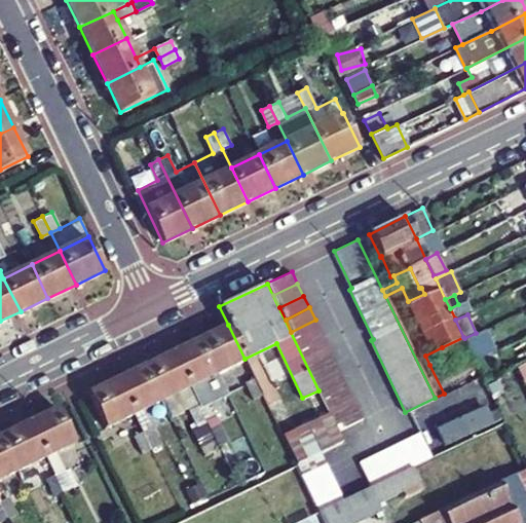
[(315,320),(291,332),(297,343),(321,332),(315,320)]
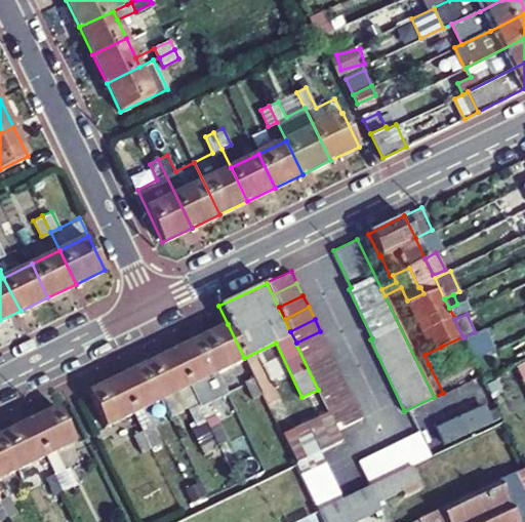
[(244,358),(228,324),(201,337),(216,371),(244,358)]
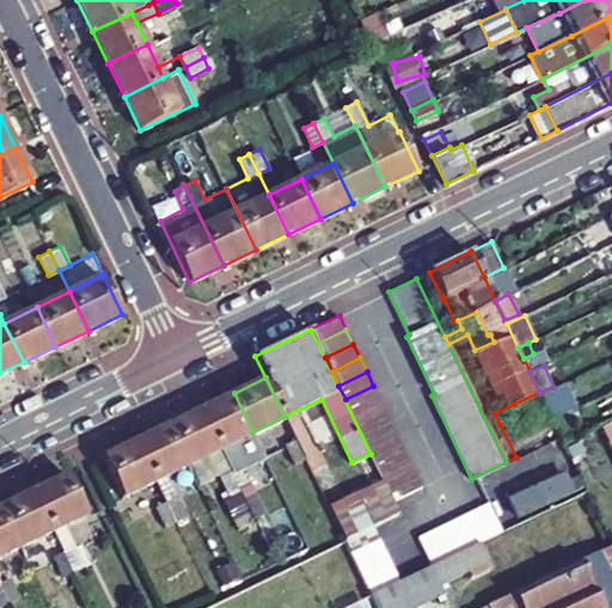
[(574,407),(562,382),(554,387),(540,393),(551,418),(563,412),(574,407)]
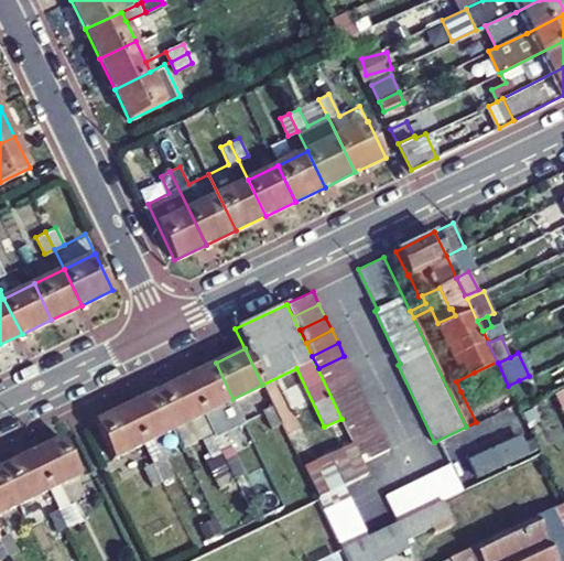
[(344,356),(318,368),(325,381),(350,369),(344,356)]
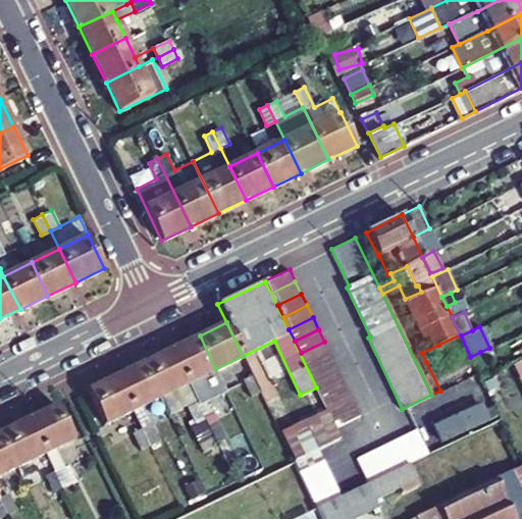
[(215,369),(200,335),(171,349),(189,382),(206,374),(215,369)]
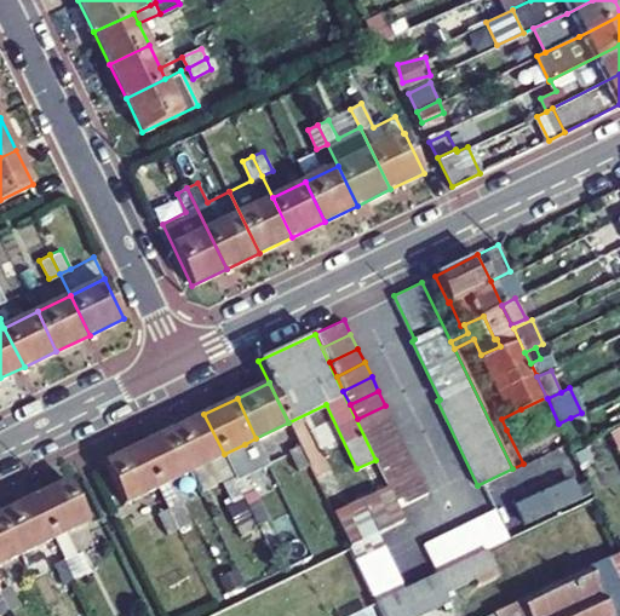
[(385,406),(357,419),(363,433),(392,420),(385,406)]
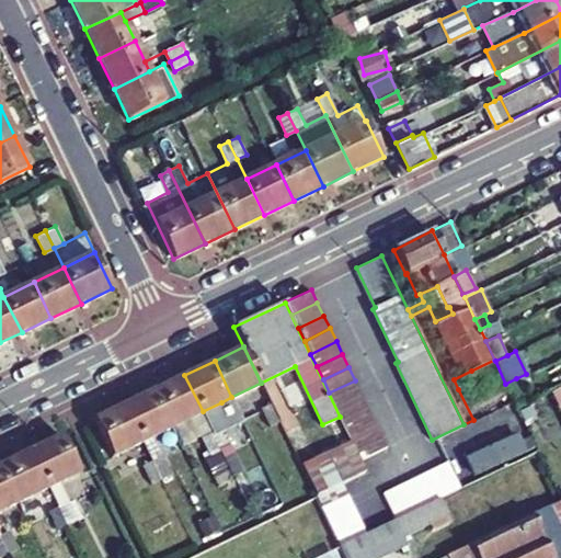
[(476,380),(471,371),(454,379),(458,389),(476,380)]
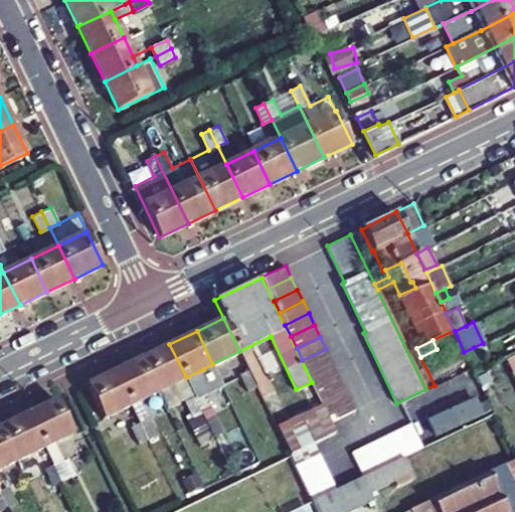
[(186,377),(169,344),(143,357),(158,390),(186,377)]
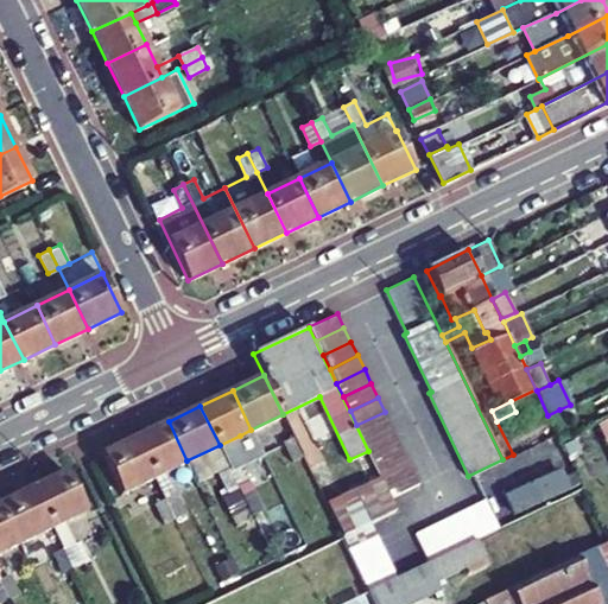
[(571,434),(559,409),(548,415),(556,433),(559,440),(571,434)]
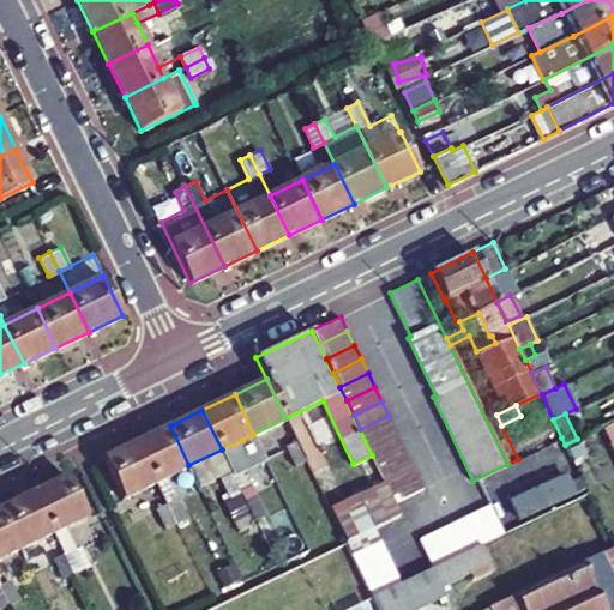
[(389,416),(360,429),(367,444),(395,429),(389,416)]
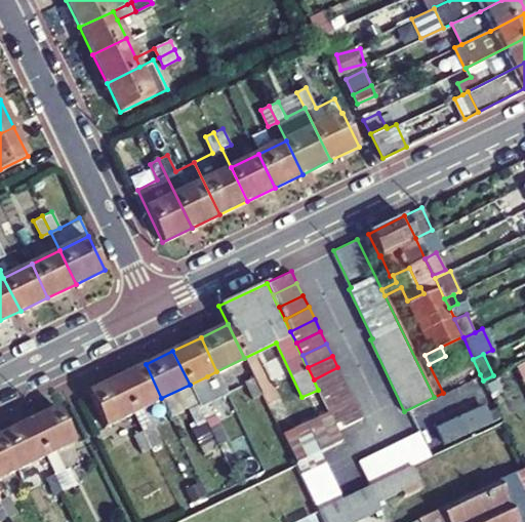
[(161,398),(146,364),(117,378),(133,412),(143,407),(161,398)]
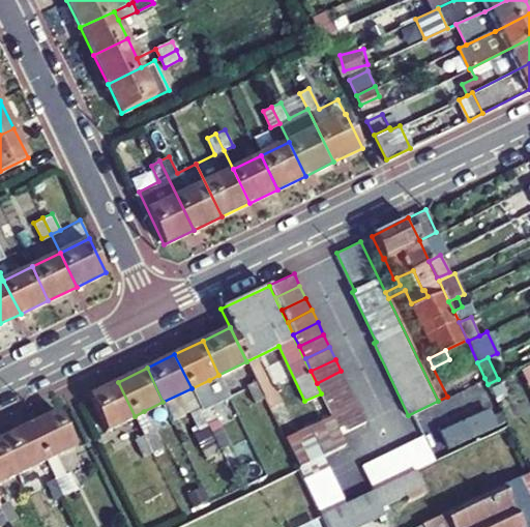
[(341,371),(317,383),(323,396),(347,383),(341,371)]
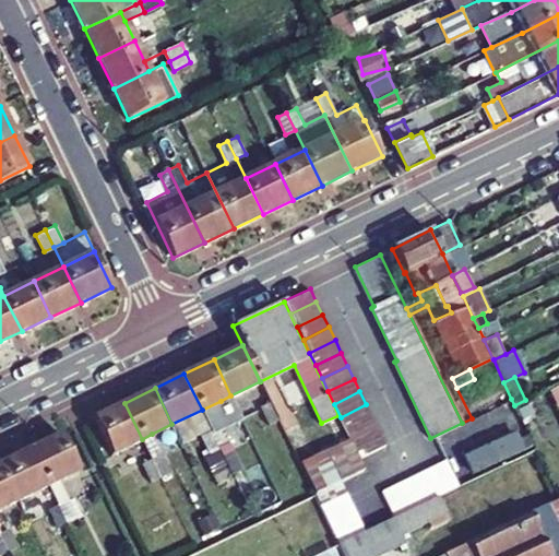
[(229,421),(221,401),(202,410),(211,429),(221,425),(229,421)]
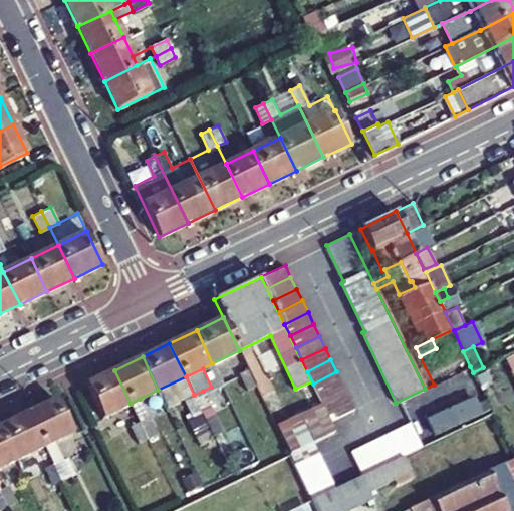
[(255,385),(248,368),(239,373),(247,389),(255,385)]
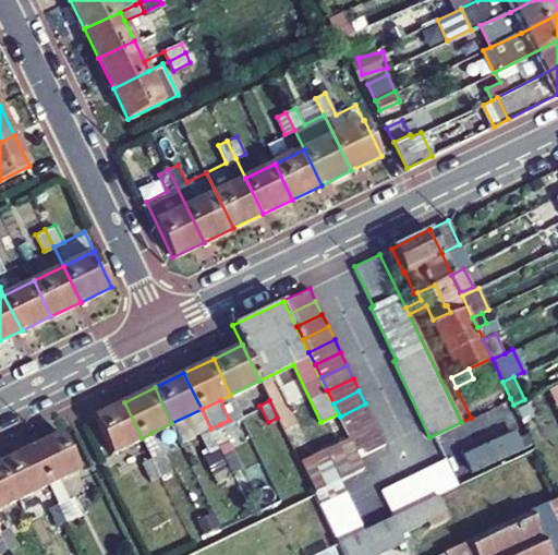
[(142,438),(124,402),(94,418),(111,453),(142,438)]
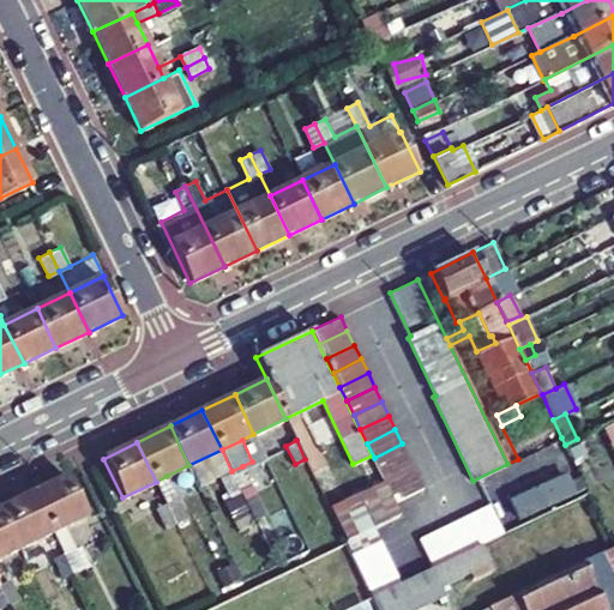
[(402,444),(374,458),(381,471),(409,458),(402,444)]
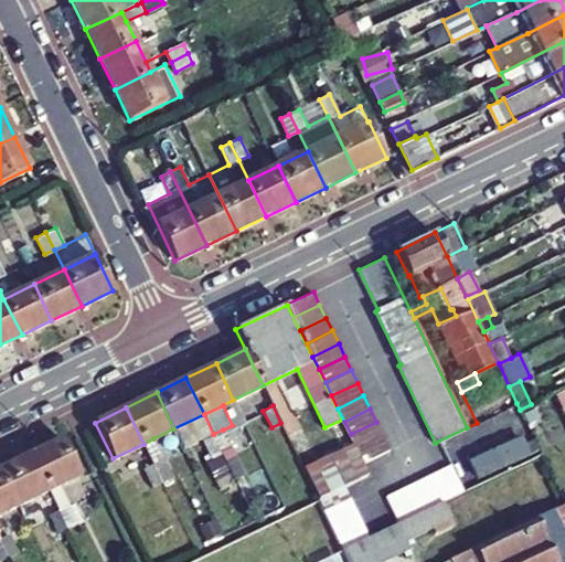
[(376,422),(351,434),(356,447),(382,435),(376,422)]
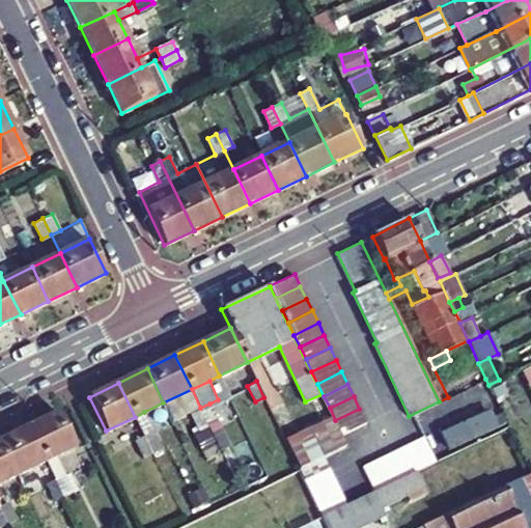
[(218,420),(210,404),(200,408),(208,424),(218,420)]
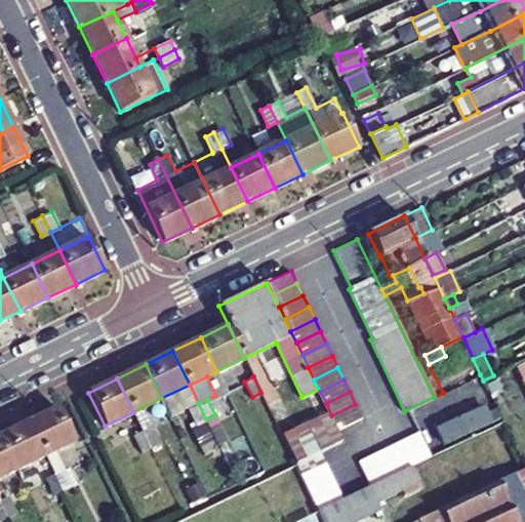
[(206,419),(198,403),(190,407),(197,424),(206,419)]
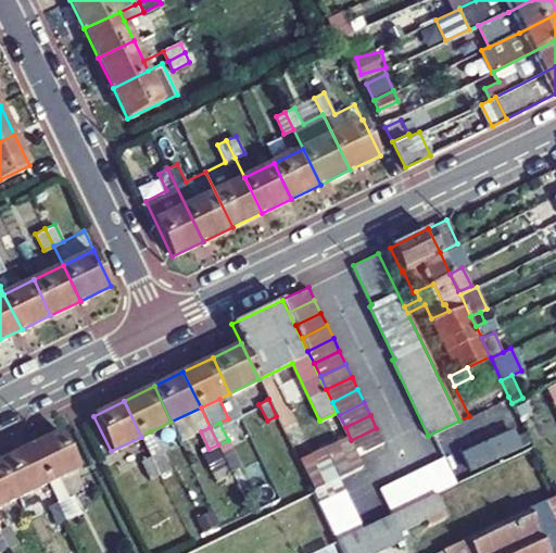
[(514,427),(459,452),(468,472),(522,447),(514,427)]
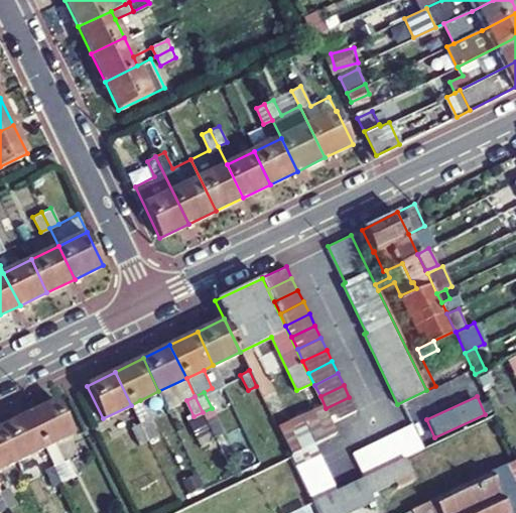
[(349,397),(326,408),(332,420),(355,409),(349,397)]
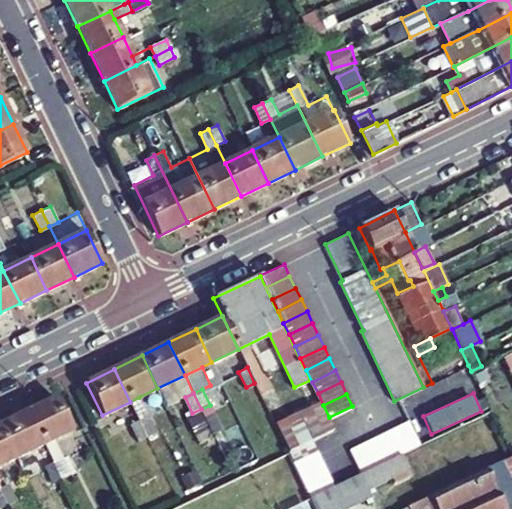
[(73,429),(57,397),(29,410),(45,443),(55,438),(73,429)]
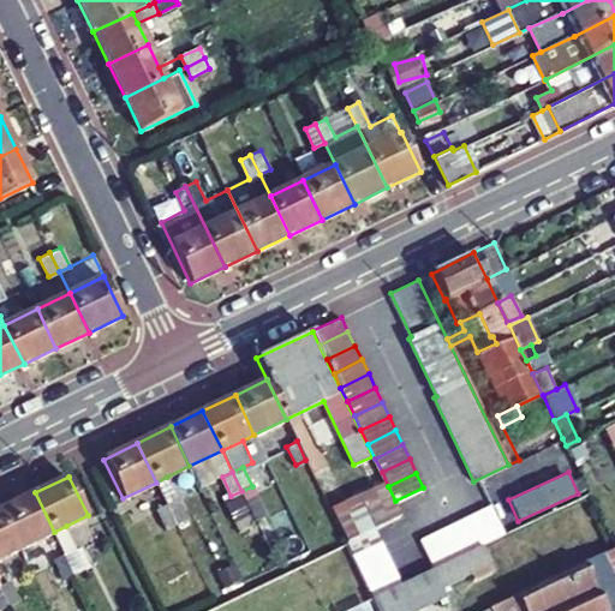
[(178,498),(167,477),(156,483),(167,503),(178,498)]
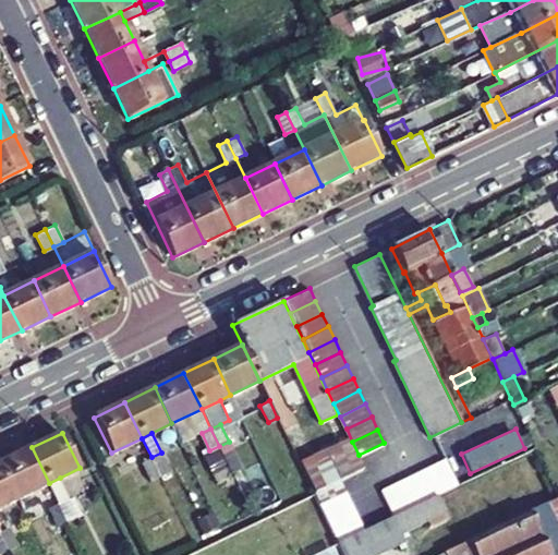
[(363,467),(349,436),(299,461),(313,491),(340,478),(363,467)]
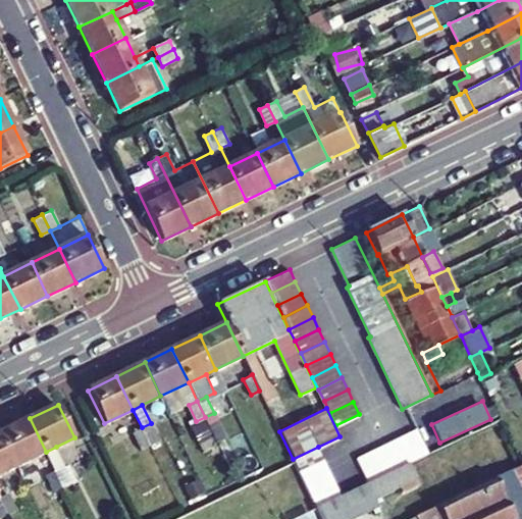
[(218,421),(214,413),(205,417),(209,426),(218,421)]
